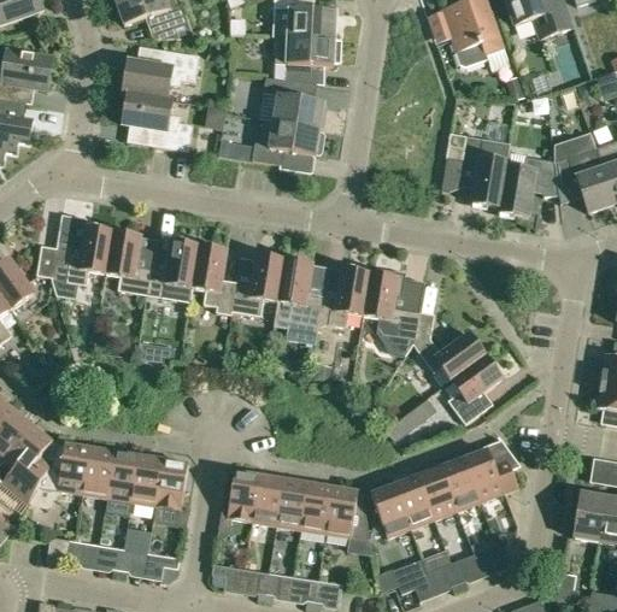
[(0,0),(0,24),(42,11),(39,0),(0,0)]
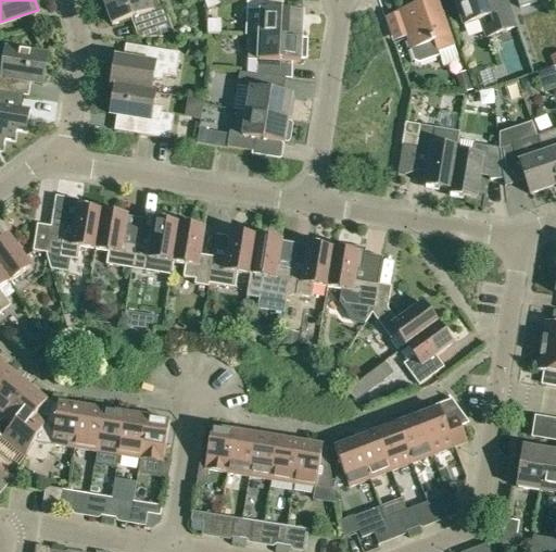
[(103,0),(112,22),(139,12),(148,35),(175,34),(164,3),(161,4),(159,0),(103,0)]
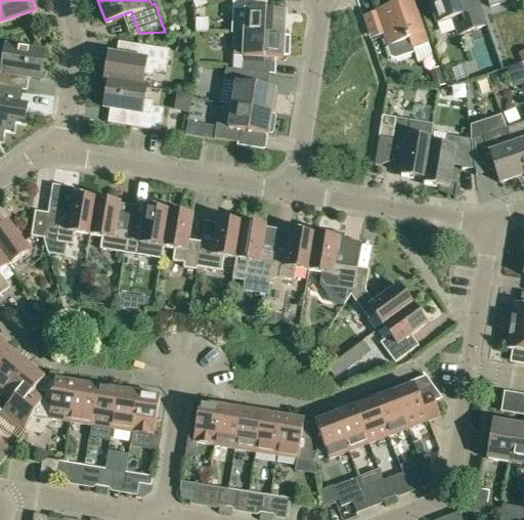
[(231,30),(234,30),(284,33),(285,9),(257,8),(257,0),(232,0),(232,7),(231,30)]
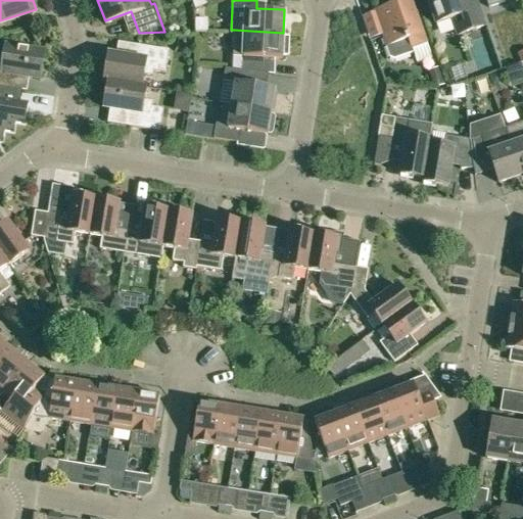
[(373,7),(373,9),(385,44),(387,51),(390,53),(427,40),(412,0),(394,0),(373,7)]
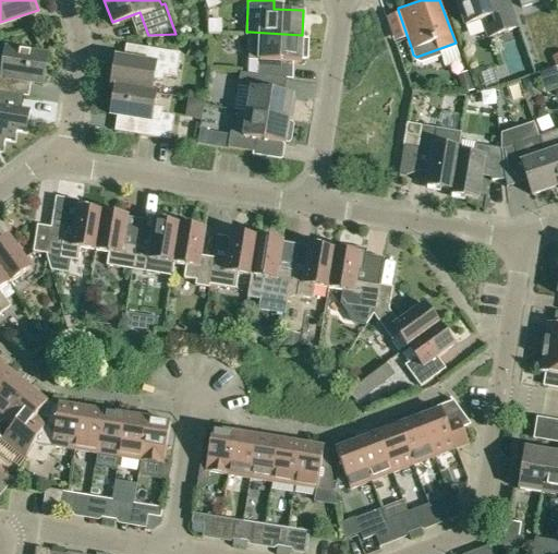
[(456,0),(464,22),(482,16),(487,34),(518,23),(509,0),(456,0)]
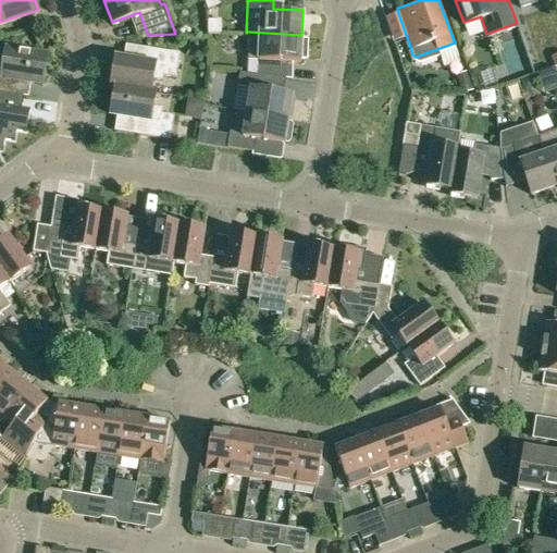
[(257,57),(257,71),(264,73),(285,75),(286,59),(300,59),(301,35),(249,32),(248,56),(257,57)]
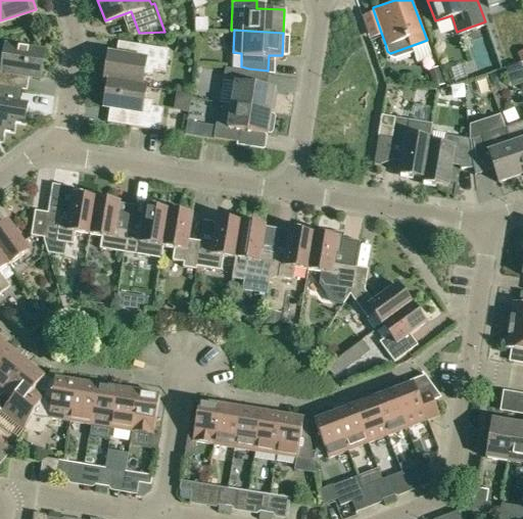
[(0,83),(4,84),(6,69),(40,76),(44,47),(5,41),(2,56),(0,55),(0,83)]
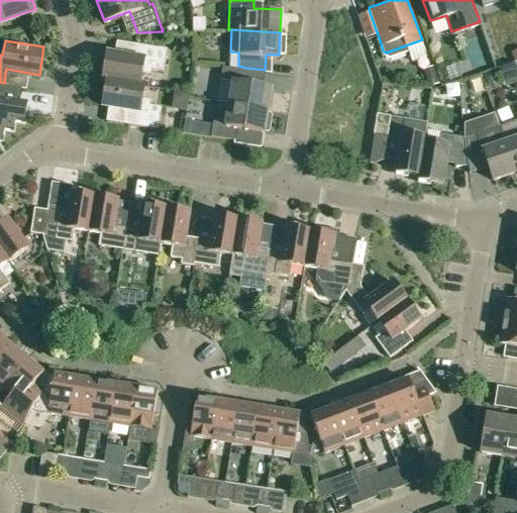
[(102,77),(106,78),(139,83),(139,82),(141,70),(150,72),(151,67),(163,69),(167,46),(134,40),(132,55),(106,50),(102,77)]
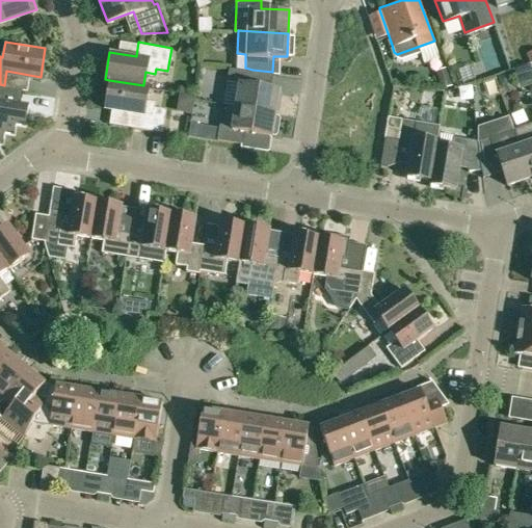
[(446,64),(435,69),(442,86),(452,83),(446,64)]
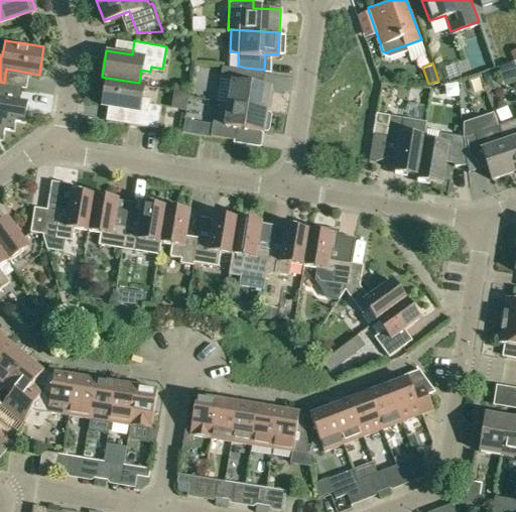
[(243,81),(245,68),(238,66),(222,64),(219,77),(232,79),(228,101),(266,108),(270,85),(243,81)]
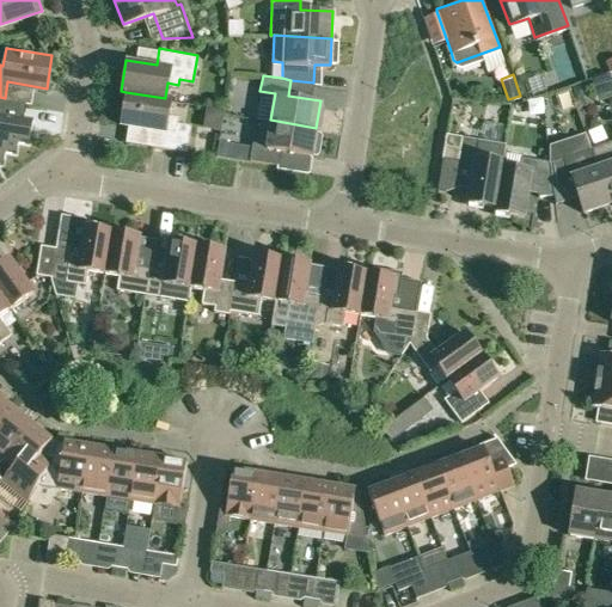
[(582,80),(570,85),(574,98),(582,96),(585,87),(582,80)]
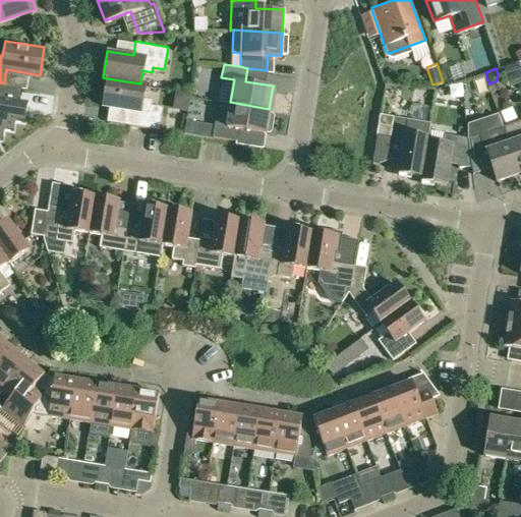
[(129,108),(127,122),(159,127),(163,105),(151,103),(152,98),(142,97),(145,83),(140,82),(140,83),(107,78),(103,104),(129,108)]
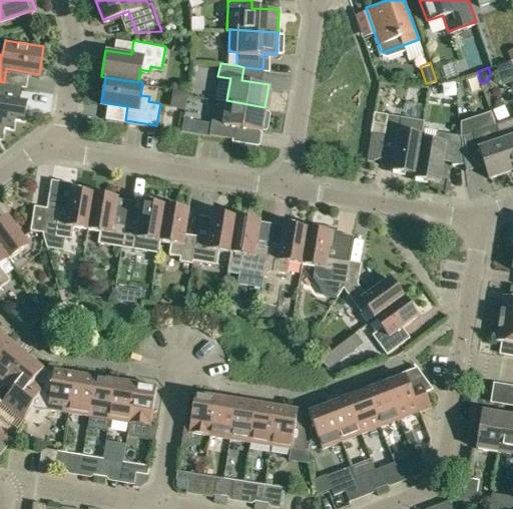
[(15,84),(4,82),(0,81),(0,134),(2,134),(13,126),(15,117),(24,118),(27,98),(14,96),(15,84)]
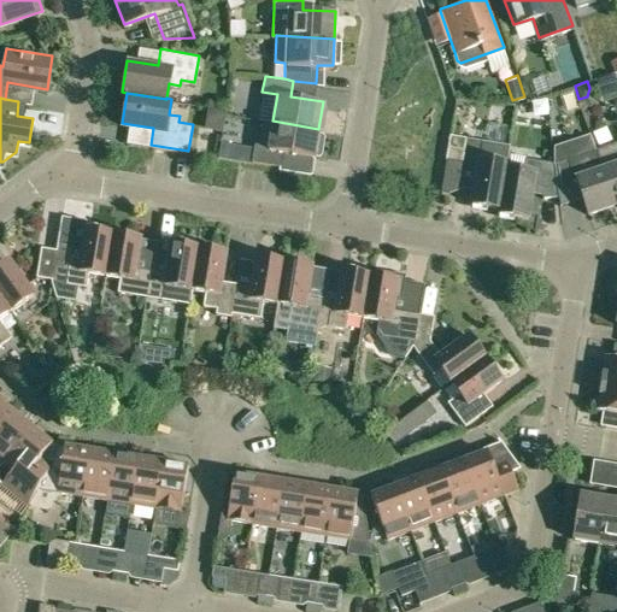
[(282,149),(315,156),(318,129),(272,121),(270,136),(260,135),(254,139),(251,159),(280,164),(282,149)]
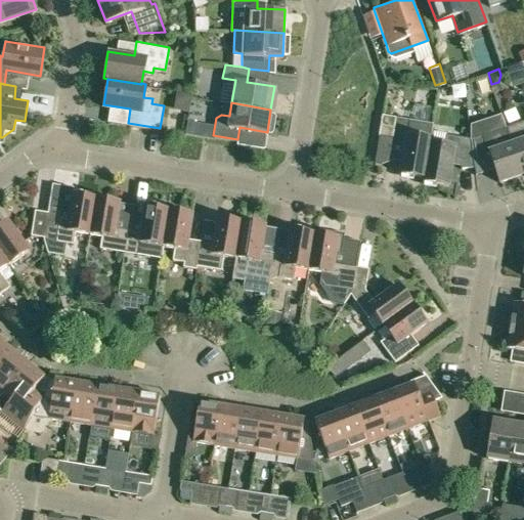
[(523,119),(506,126),(512,142),(522,172),(523,171),(523,110),(523,111),(523,119)]
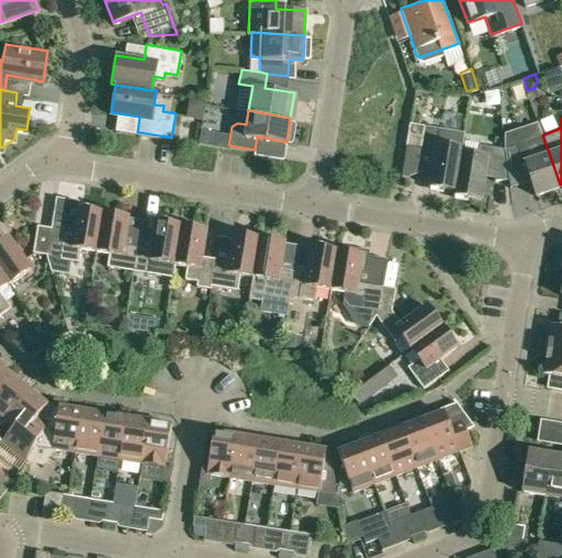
[(406,143),(420,145),(424,123),(409,121),(406,143)]
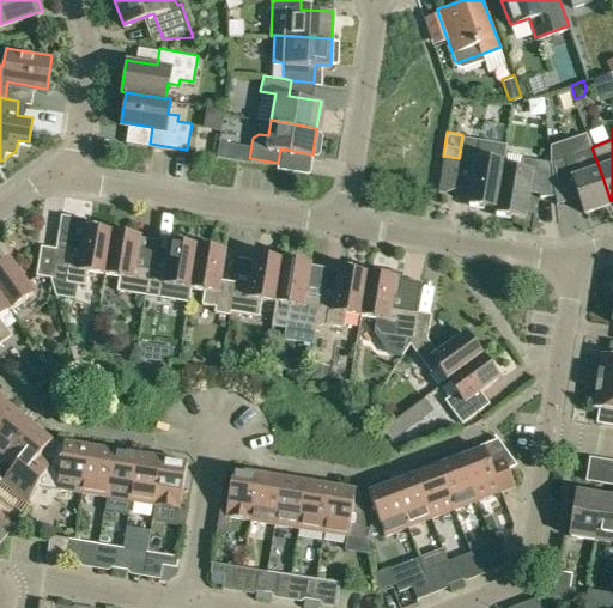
[(460,158),(459,158),(443,156),(437,188),(445,190),(472,177),(467,200),(496,205),(503,165),(504,160),(486,157),(489,139),(463,135),(460,158)]
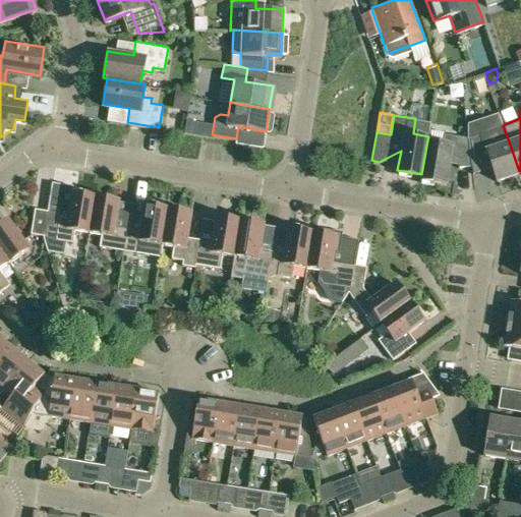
[(213,122),(204,121),(200,134),(211,135),(213,122)]
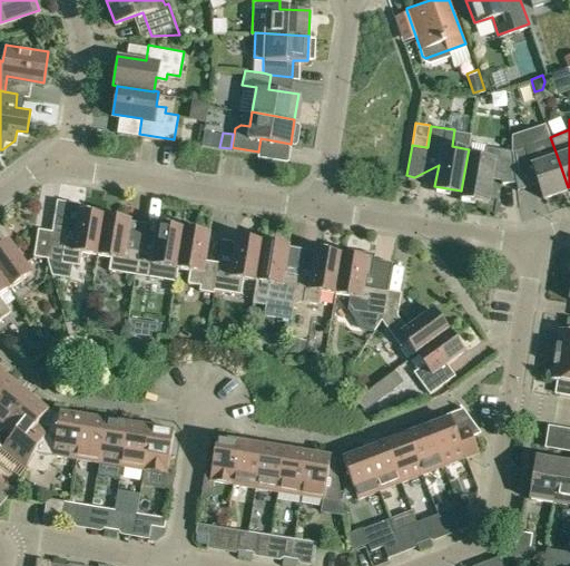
[(543,159),(538,140),(511,150),(514,175),(533,168),(542,196),(568,187),(557,155),(543,159)]
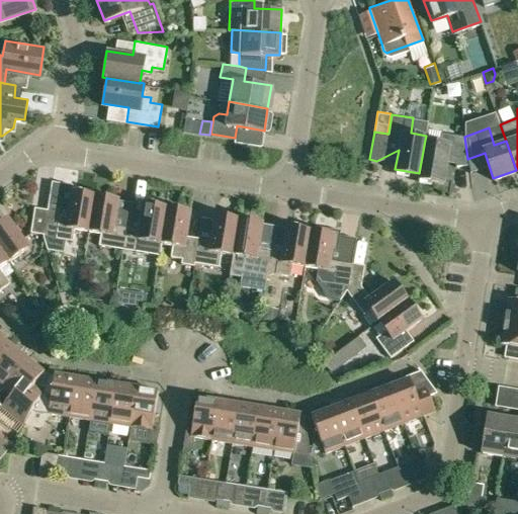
[(467,163),(464,135),(441,131),(439,142),(425,140),(419,173),(418,177),(442,181),(446,154),(454,155),(455,164),(467,163)]
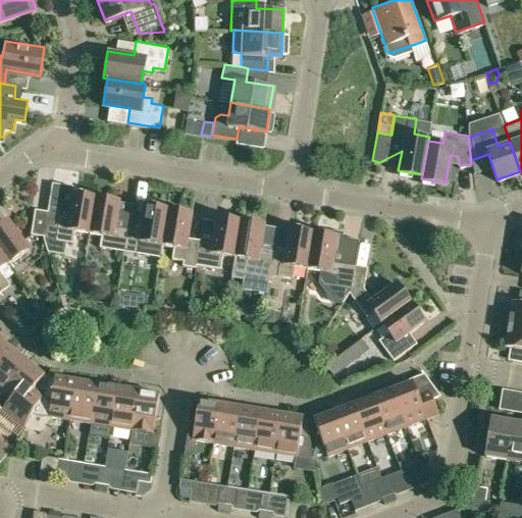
[(43,235),(43,236),(66,240),(73,241),(75,228),(90,231),(95,196),(92,196),(93,190),(75,187),(74,193),(71,192),(67,217),(59,216),(61,205),(48,203),(47,209),(43,235)]
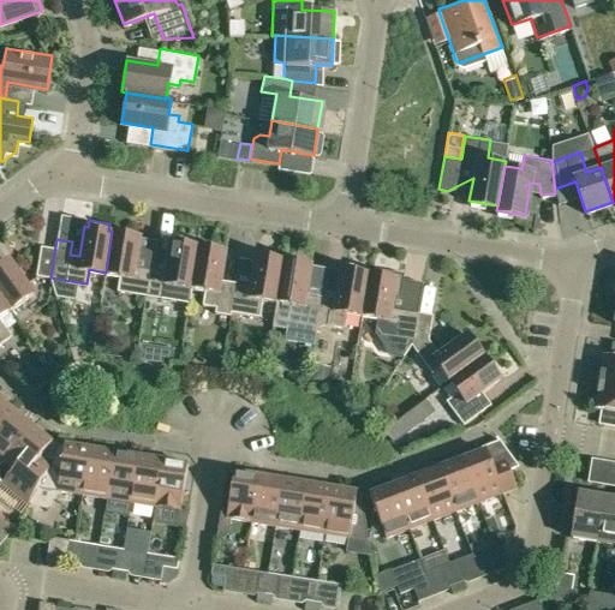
[(112,231),(106,273),(119,274),(117,288),(145,293),(150,267),(135,264),(139,235),(112,231)]
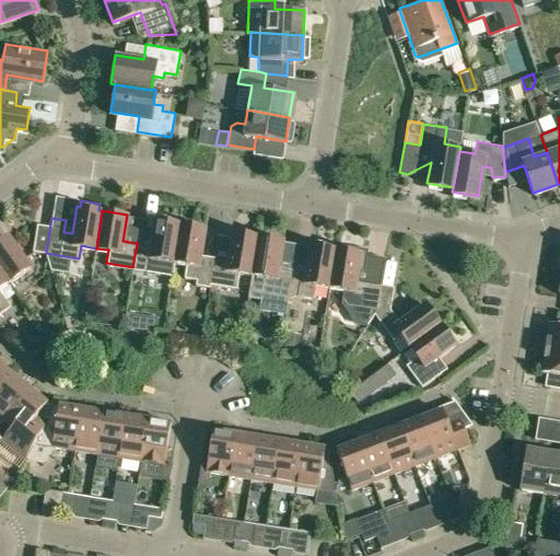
[(137,243),(132,267),(148,269),(159,271),(161,258),(174,261),(179,223),(174,222),(175,216),(156,212),(155,219),(154,219),(150,245),(137,243)]
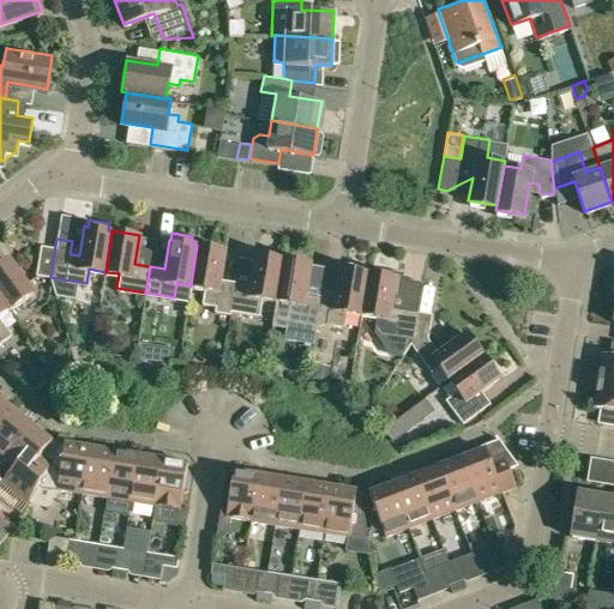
[(41,243),(36,273),(50,276),(55,246),(41,243)]
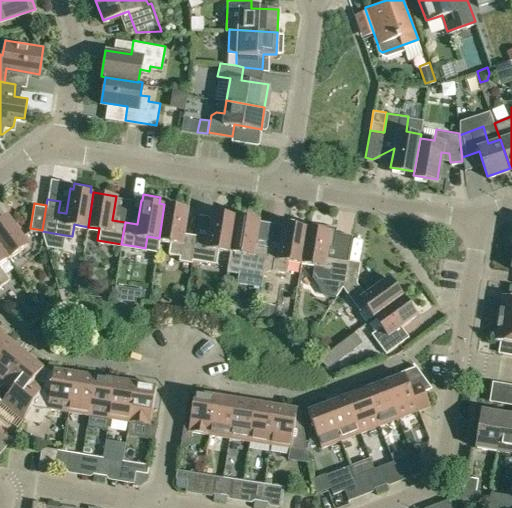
[(164,204),(159,238),(170,240),(168,252),(179,254),(178,258),(192,260),(192,258),(196,234),(183,232),(187,207),(164,204)]
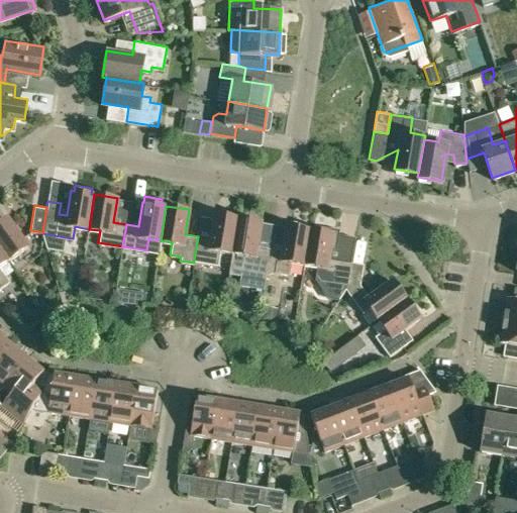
[(198,236),(194,261),(202,262),(218,264),(220,250),(232,252),(237,217),(214,213),(213,220),(210,238),(198,236)]
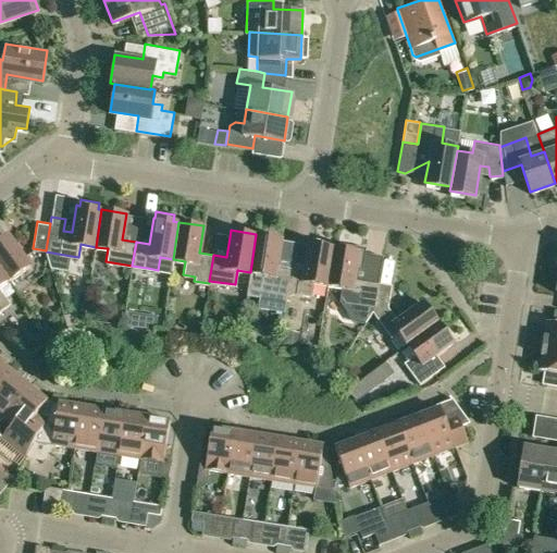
[(8,233),(0,238),(0,266),(9,279),(29,263),(8,233)]
